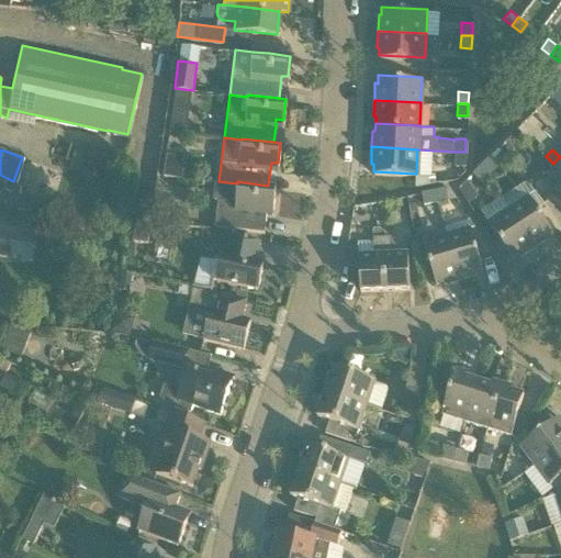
[(170,151),(166,170),(182,174),(186,154),(170,151)]
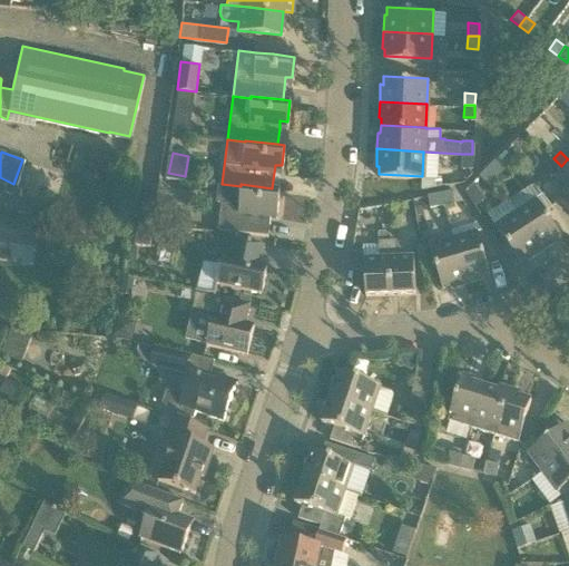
[(471,166),(472,154),(461,154),(460,165),(471,166)]
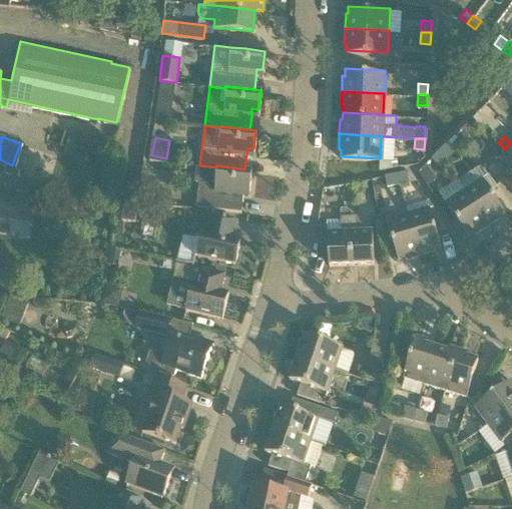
[(446,139),(438,147),(445,154),(453,146),(446,139)]
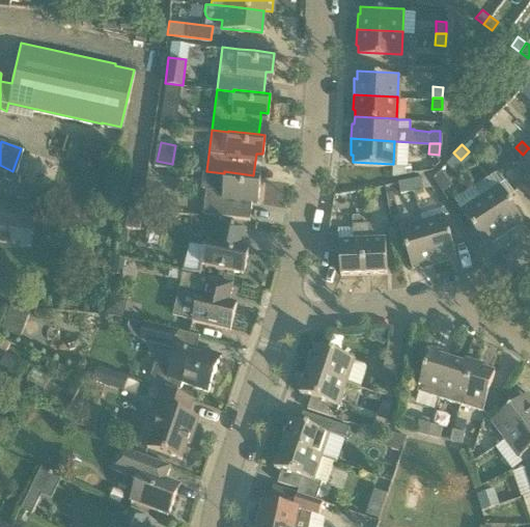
[(517,162),(517,161),(523,155),(517,148),(515,147),(514,147),(508,154),(517,162)]
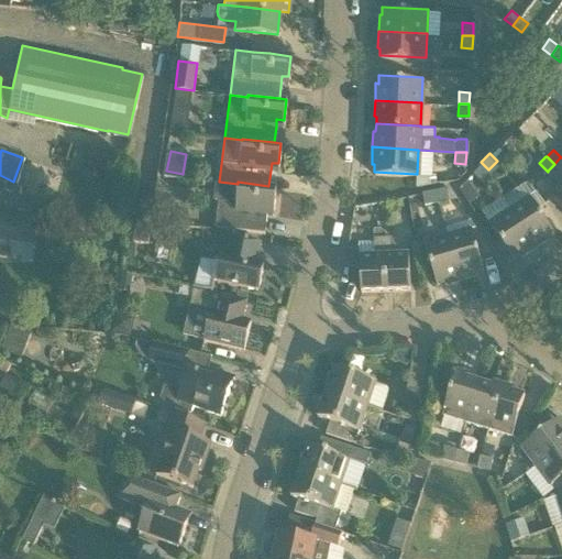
[(481,178),(488,170),(481,162),(472,171),(481,178)]
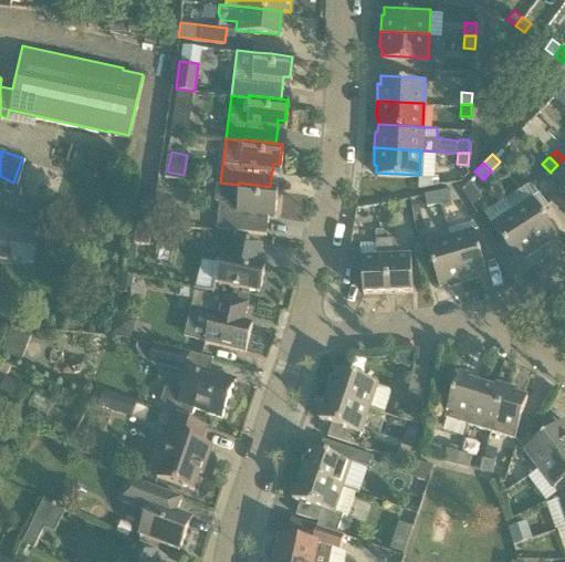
[(562,205),(564,207),(564,172),(557,165),(551,172),(563,184),(552,195),(562,205)]
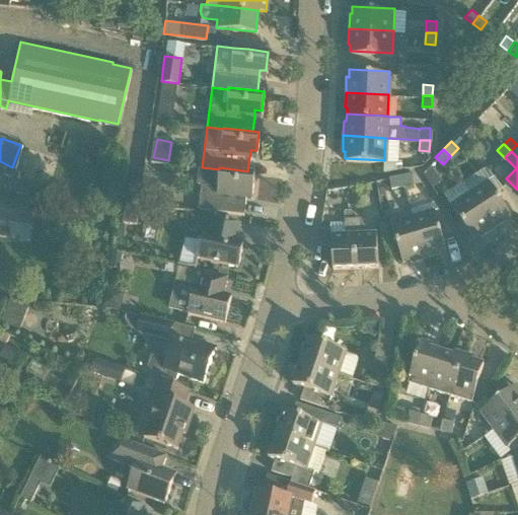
[(9,191),(15,191),(37,194),(38,181),(17,178),(18,169),(5,167),(4,174),(11,175),(9,191)]
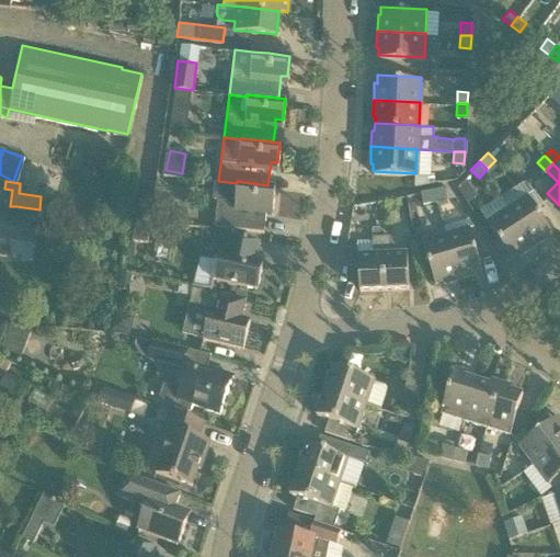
[(216,197),(214,224),(241,227),(262,229),(264,213),(265,206),(272,206),(274,185),(267,185),(237,181),(237,183),(235,200),(216,197)]
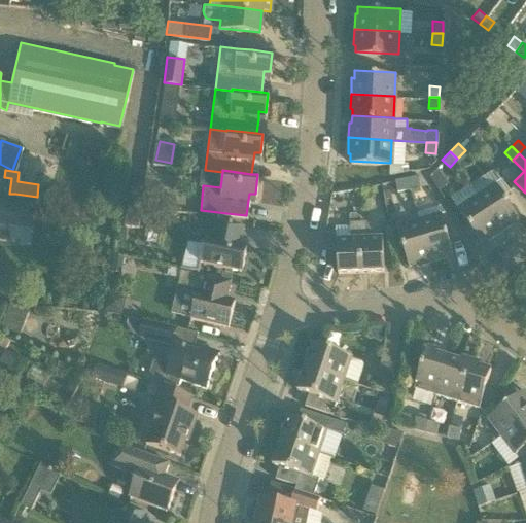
[(167,193),(151,192),(154,175),(145,173),(142,190),(141,207),(166,209),(167,193)]
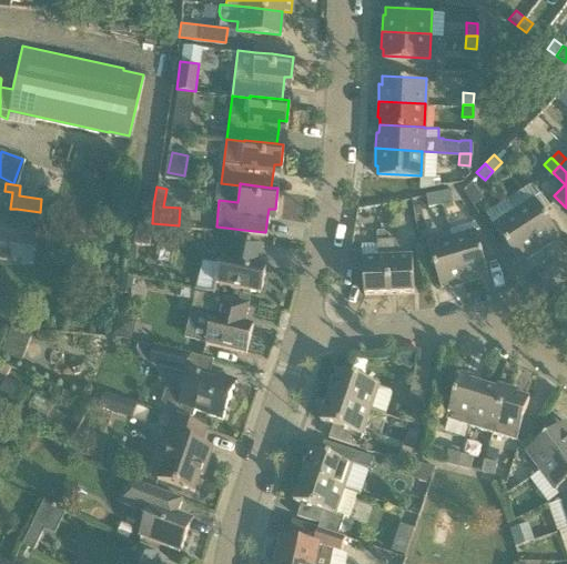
[(437,190),(439,200),(451,198),(449,188),(437,190)]
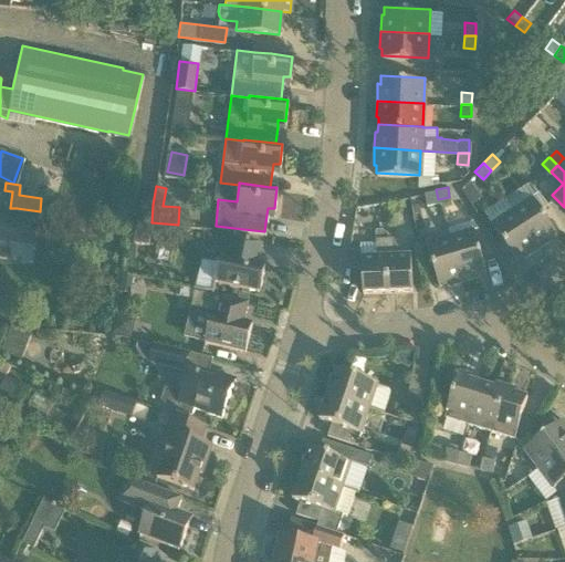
[(436,189),(424,191),(426,201),(438,199),(436,189)]
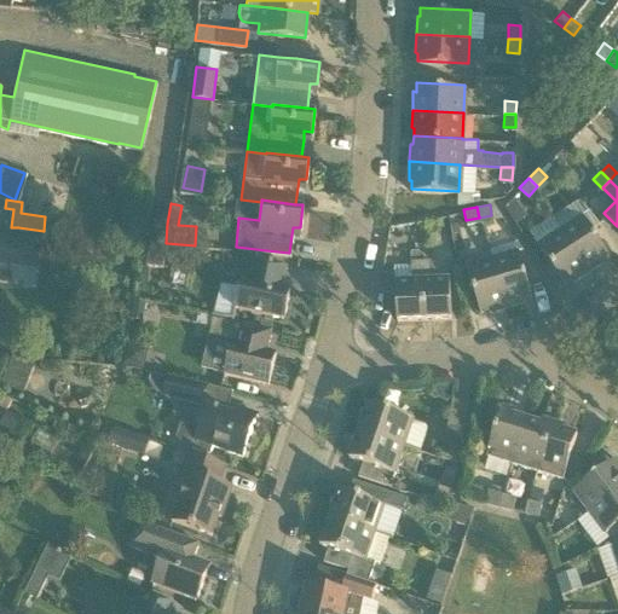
[(559,227),(587,270),(601,260),(600,258),(607,253),(582,213),(559,227)]
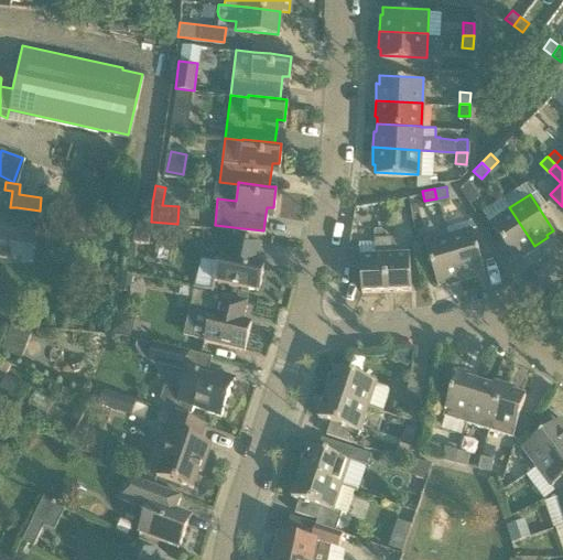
[(509,207),(501,195),(480,208),(488,221),(500,239),(512,257),(519,252),(520,255),(534,246),(509,207)]
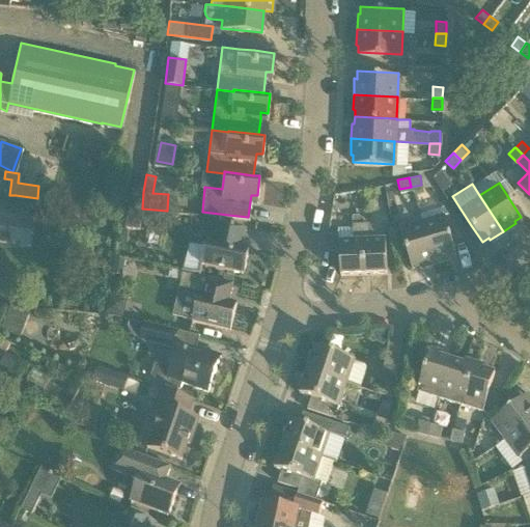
[(0,221),(20,224),(32,226),(36,200),(21,197),(20,205),(0,202),(0,221)]
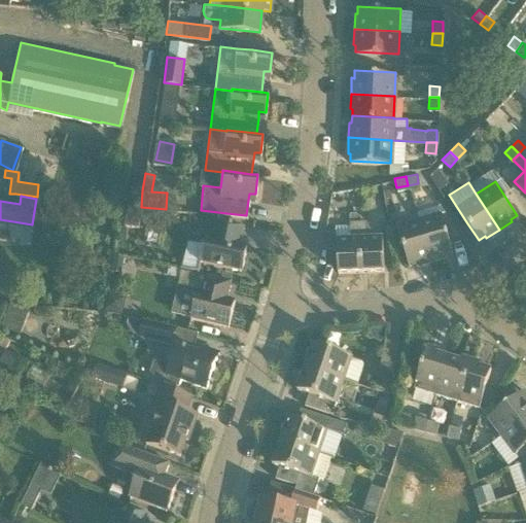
[(417,217),(416,210),(393,217),(395,223),(401,244),(408,264),(414,262),(415,265),(430,259),(417,217)]
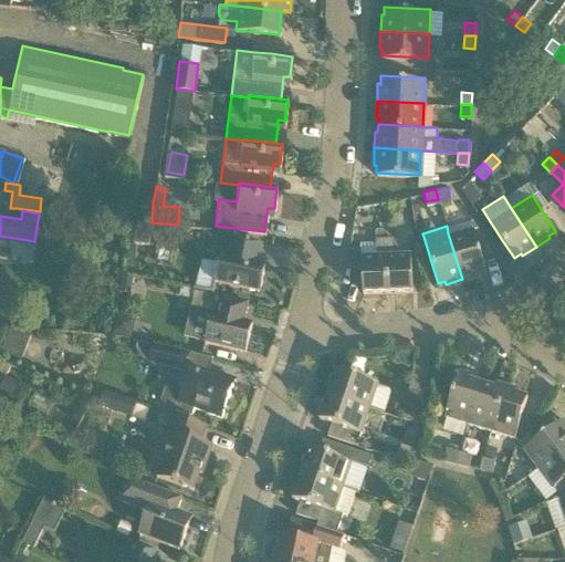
[(448,233),(462,279),(478,274),(478,272),(484,270),(479,248),(472,226),(448,233)]
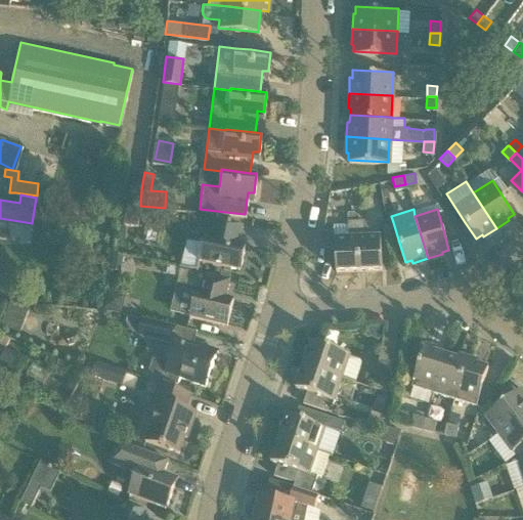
[(197,268),(199,258),(240,268),(245,243),(236,242),(242,223),(215,217),(212,231),(204,229),(202,242),(185,239),(179,264),(197,268)]
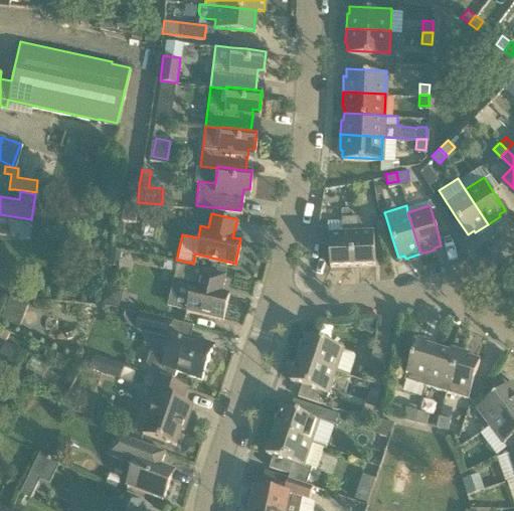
[(358,214),(349,215),(351,264),(374,263),(373,242),(372,228),(359,229),(358,214)]
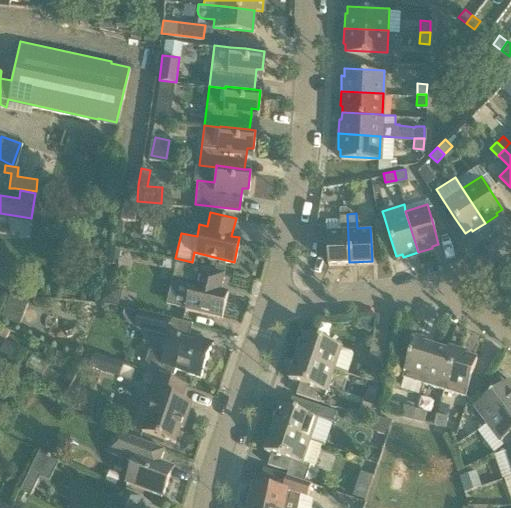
[(339,218),(325,218),(325,223),(325,230),(327,263),(349,262),(347,214),(338,214),(339,218)]
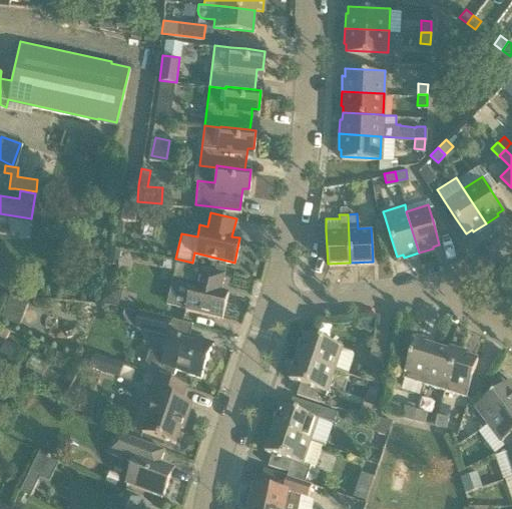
[(199,267),(176,262),(171,279),(190,283),(184,308),(201,312),(220,316),(227,291),(219,289),(222,273),(203,268),(199,267)]
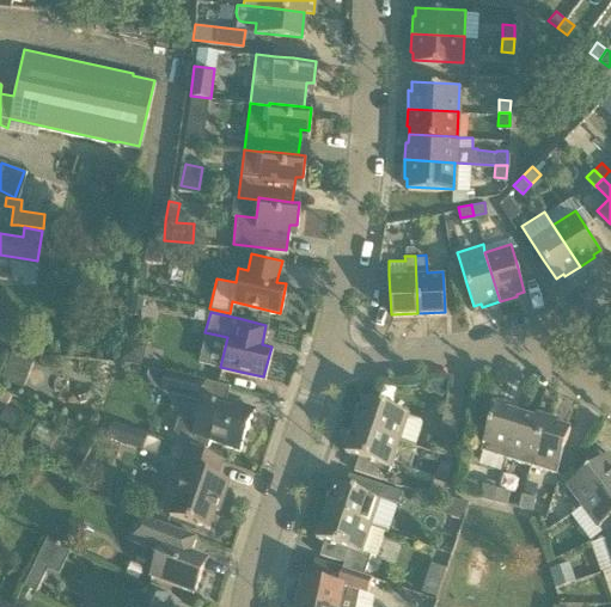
[(11,349),(5,365),(28,373),(34,359),(11,349)]
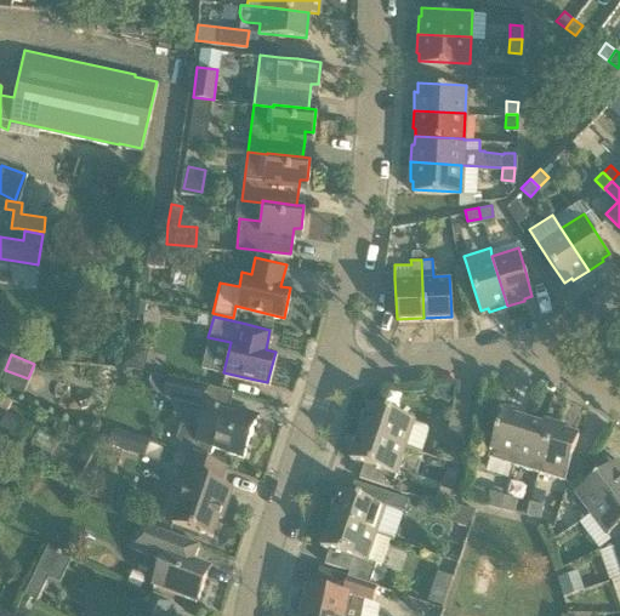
[(168,374),(163,391),(163,394),(205,405),(210,385),(168,374)]
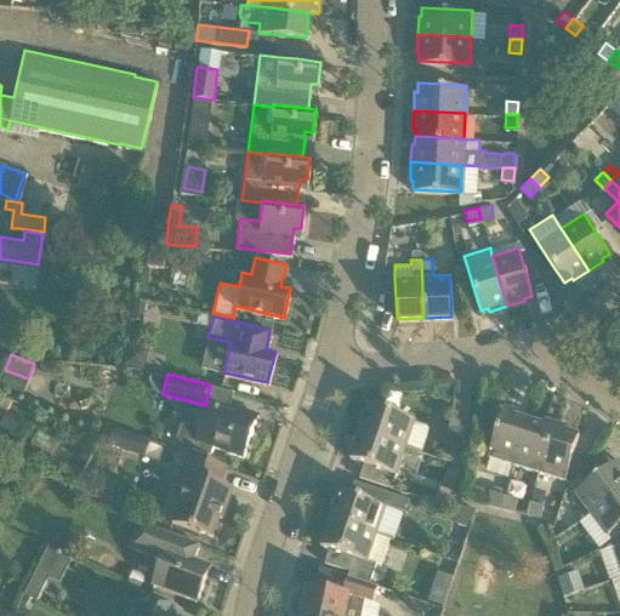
[(447,426),(443,450),(442,457),(458,462),(460,452),(464,428),(470,400),(453,397),(447,426)]
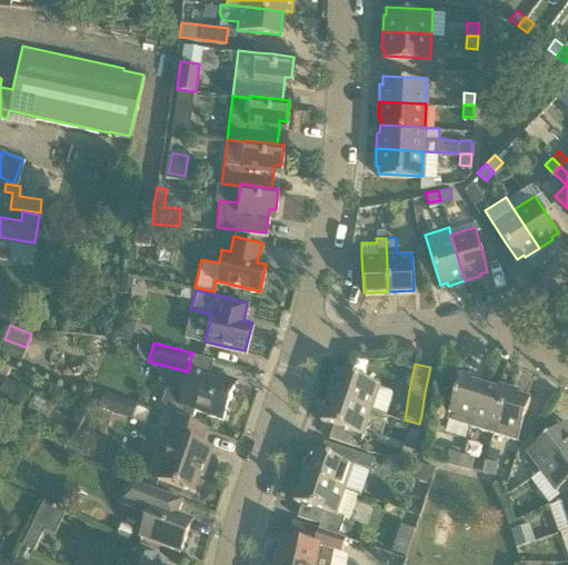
[(337,368),(328,393),(370,407),(370,406),(386,412),(392,393),(390,388),(378,384),(379,383),(337,368)]
